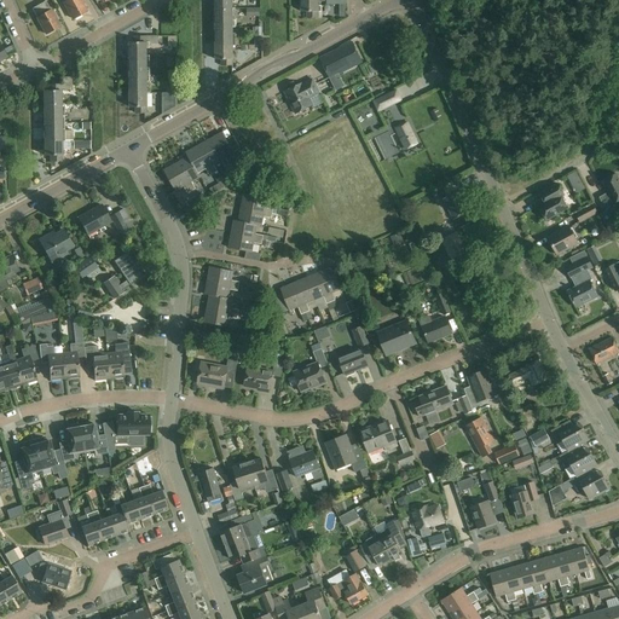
[(80,0),(67,0),(63,3),(73,19),(86,12),(82,5),(84,4),(80,0)]
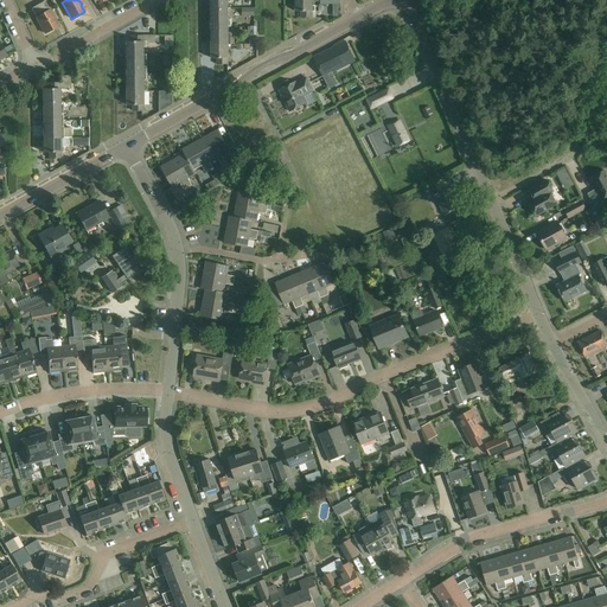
[(211,0),(211,10),(227,10),(227,2),(231,2),(230,0),(211,0)]
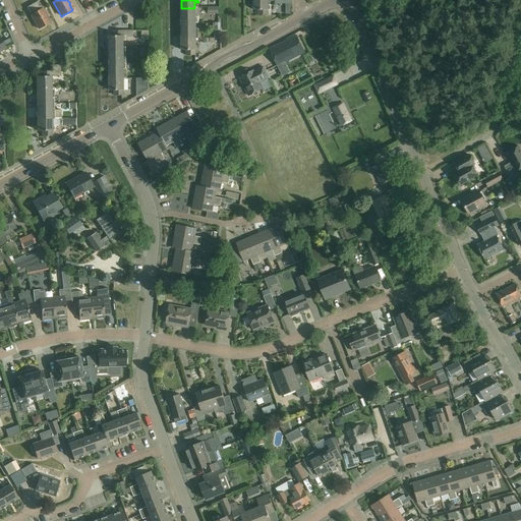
[(267,0),(253,0),(254,10),(258,10),(258,15),(268,15),(268,9),(271,9),(271,4),(268,5),(267,0)]
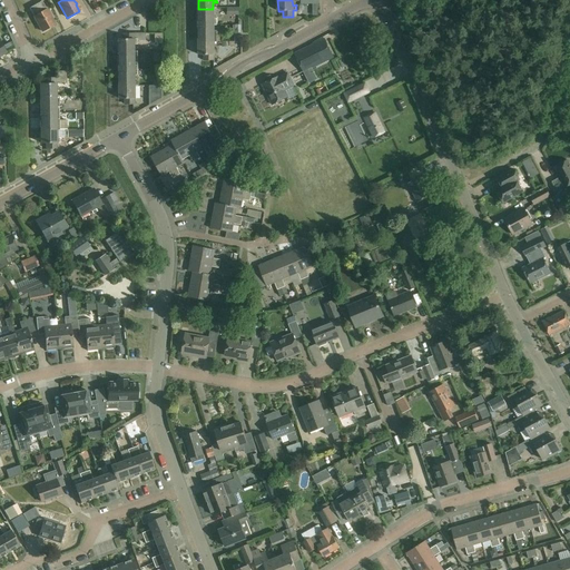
[(42,1),(30,8),(42,31),(55,25),(42,1)]
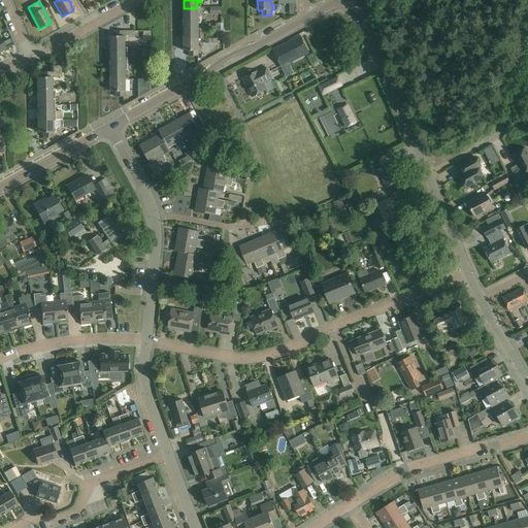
[(200,8),(197,8),(184,8),(184,24),(200,24),(200,8)]
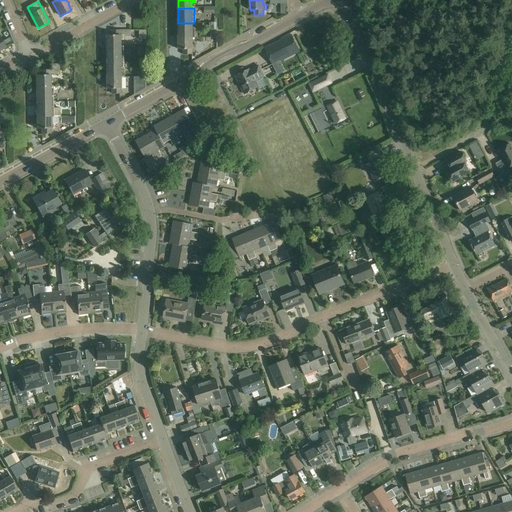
[(194,23),(178,23),(179,38),(192,38),(194,38),(194,29),(192,29),(192,24),(194,24),(194,23)]
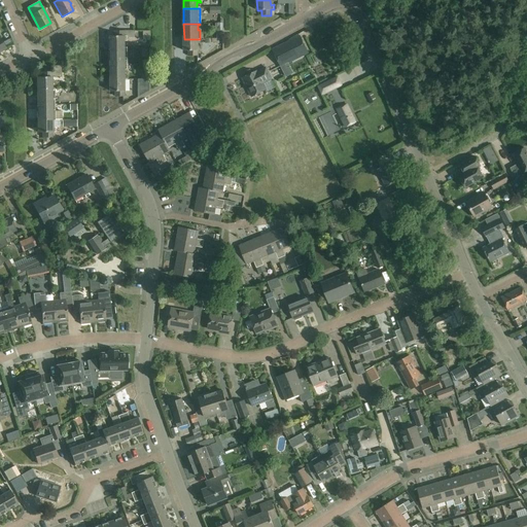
[(110,36),(110,48),(125,48),(125,41),(128,41),(128,38),(134,37),(134,31),(125,31),(114,31),(114,36),(110,36)]
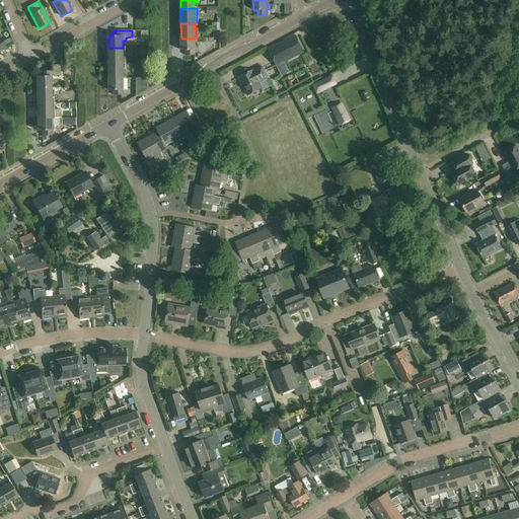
[(295,35),(269,49),(277,65),(303,53),(295,35)]
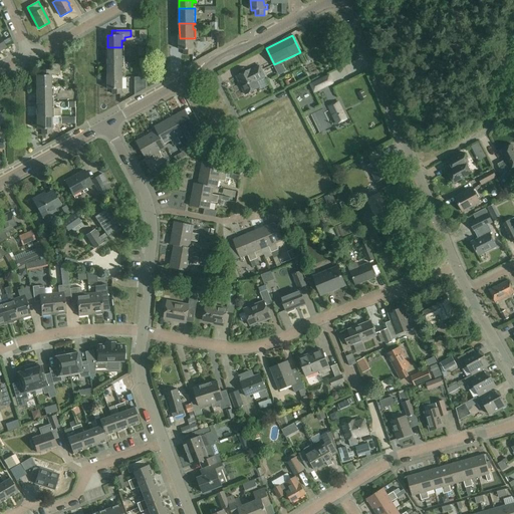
[(193,38),(180,38),(180,50),(184,50),(184,55),(193,55),(193,38)]
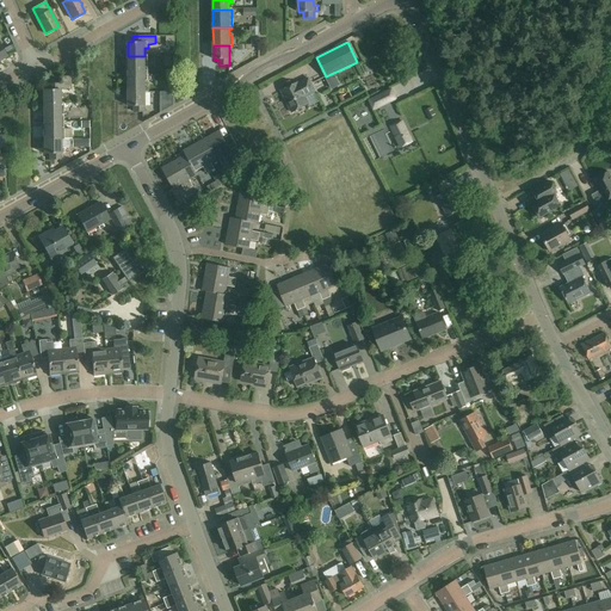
[(147,56),(144,56),(128,56),(128,74),(147,74),(147,56)]
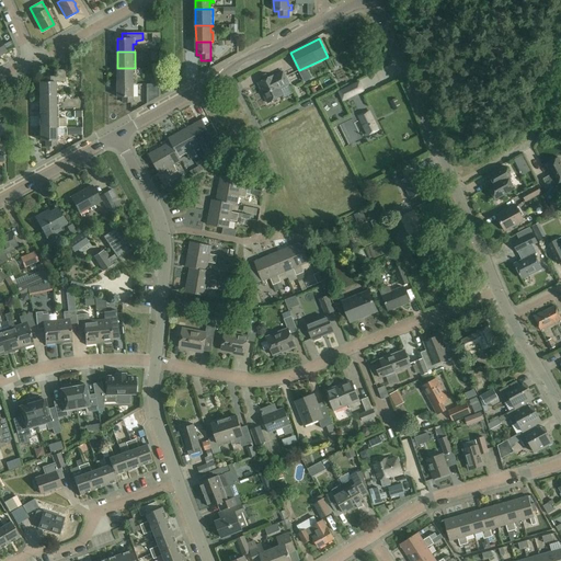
[(135,68),(117,68),(117,84),(133,84),(135,84),(135,75),(135,68)]
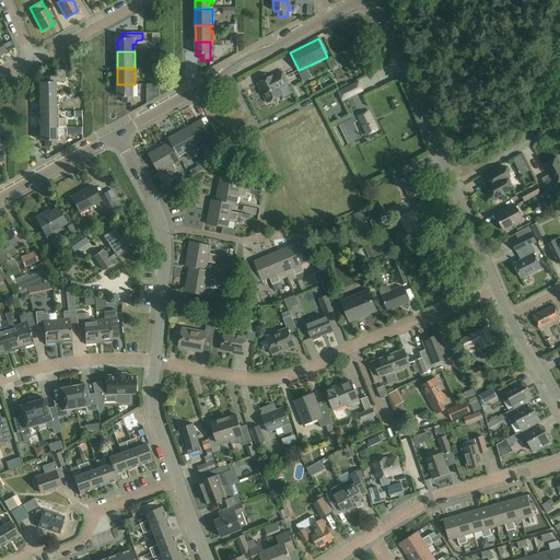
[(272,77),(272,76),(267,79),(265,74),(260,77),(263,81),(257,83),(267,103),(282,95),(279,89),(289,84),(282,72),(272,77)]
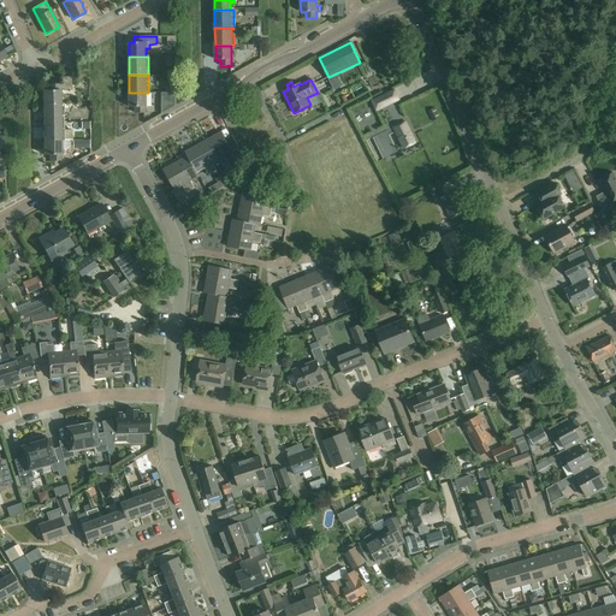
[(71,84),(63,84),(48,84),(48,90),(43,90),(43,105),(59,105),(59,92),(71,90),(71,84)]
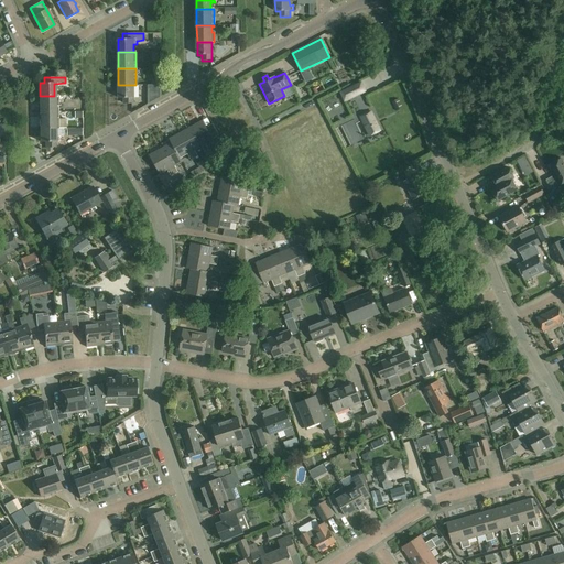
[(360,83),(340,91),(345,101),(365,93),(360,83)]
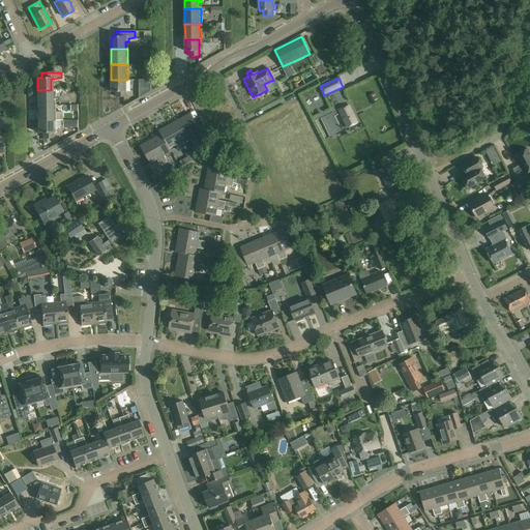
[(116,97),(125,97),(125,80),(111,80),(111,92),(116,92),(116,97)]
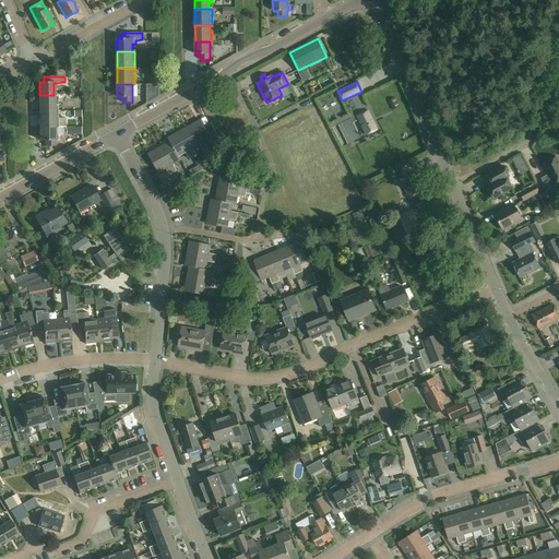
[(57,95),(54,95),(39,95),(40,111),(57,111),(57,105),(57,95)]
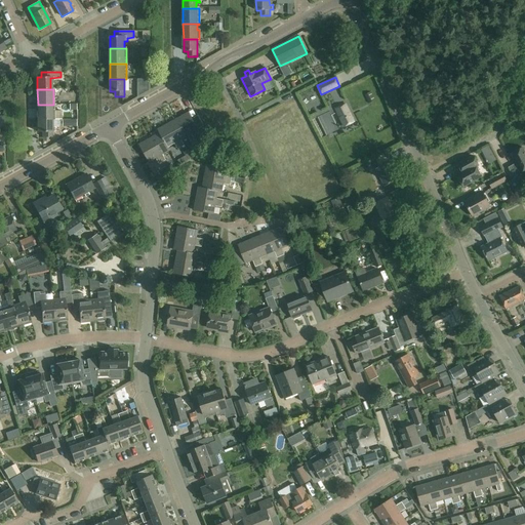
[(284,106),(291,103),(293,106),(298,103),(293,92),(281,98),(284,106)]
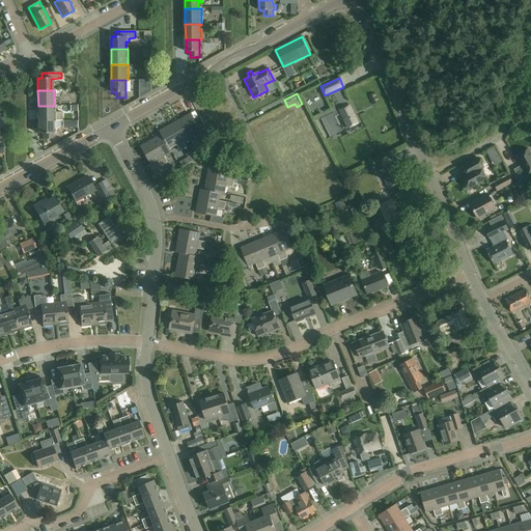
[(368,100),(374,108),(381,105),(374,95),(368,100)]
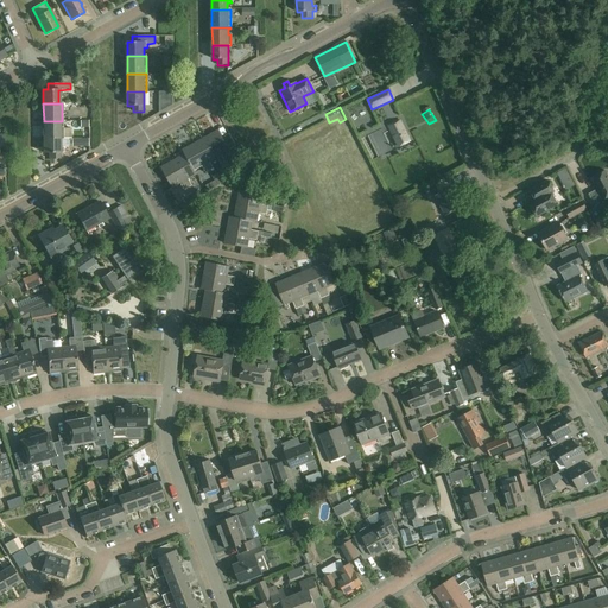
[(388,126),(368,135),(378,157),(393,150),(385,133),(391,131),(399,146),(410,140),(399,120),(388,126)]
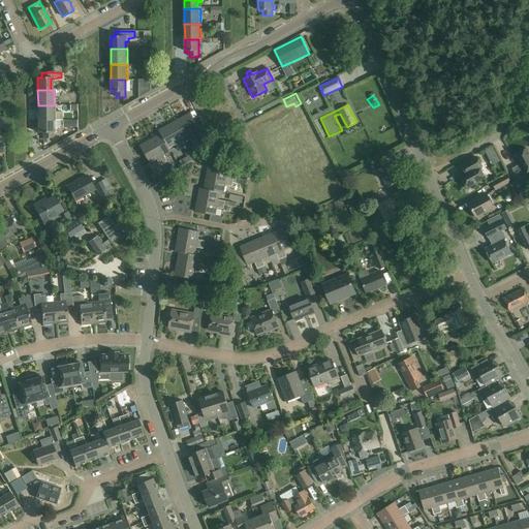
[(54,105),(38,105),(38,121),(52,121),(54,121),(54,112),(54,105)]
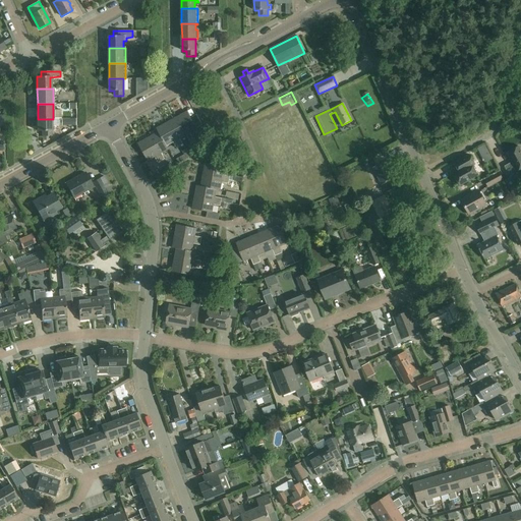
[(187,112),(176,117),(186,134),(189,140),(190,140),(193,146),(195,145),(189,132),(196,129),(196,128),(203,125),(196,115),(190,118),(187,112)]
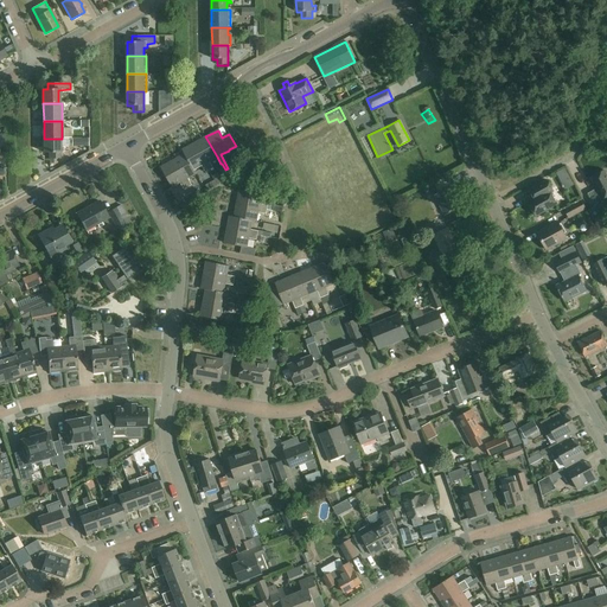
[(205,136),(195,144),(209,171),(213,168),(209,161),(217,157),(205,136)]
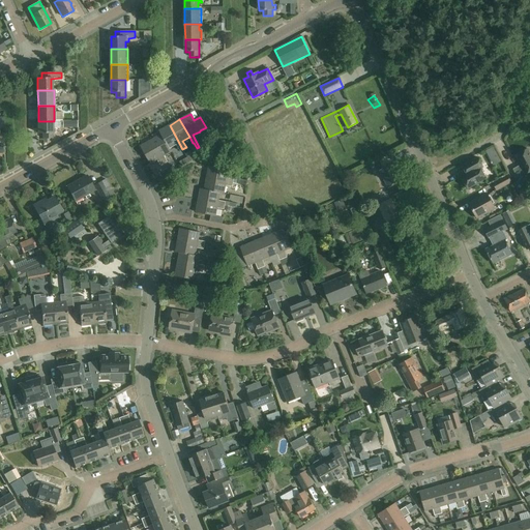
[(52,121),(38,121),(38,134),(42,134),(42,139),(52,139),(52,133),(56,133),(56,127),(52,128),(52,121)]
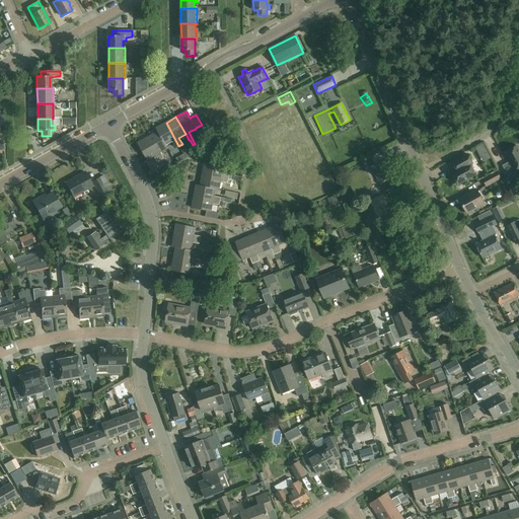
[(166,123),(155,129),(157,132),(165,145),(172,142),(175,148),(178,146),(166,123)]
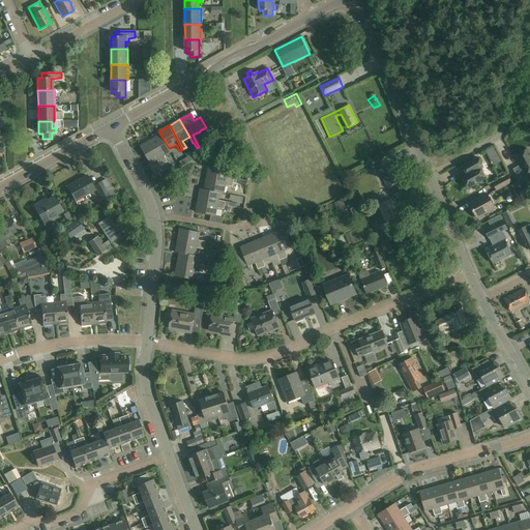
[(160,135),(151,141),(164,164),(168,163),(164,156),(171,152),(169,148),(160,135)]
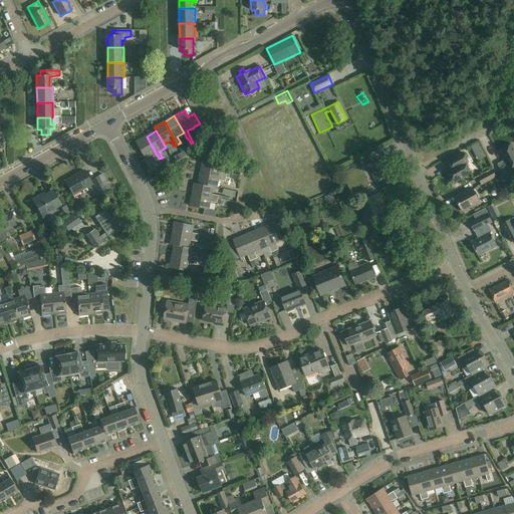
[(326,143),(322,136),(318,138),(326,155),(335,150),(330,141),(326,143)]
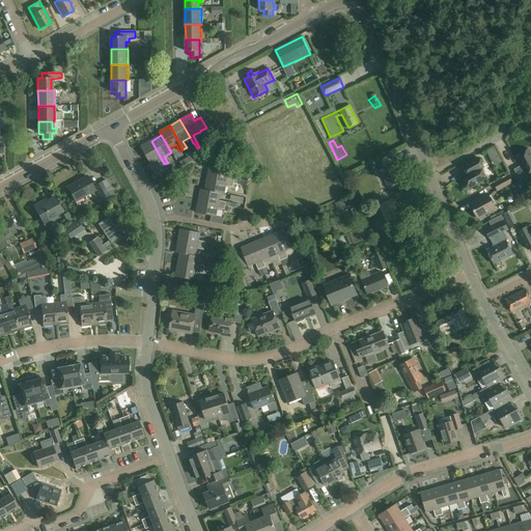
[(164,164),(151,141),(140,146),(150,164),(158,160),(161,166),(164,164)]
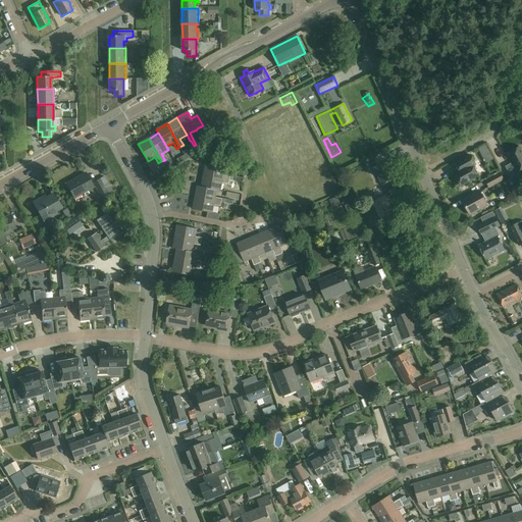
[(192,155),(196,152),(192,145),(188,147),(192,155)]
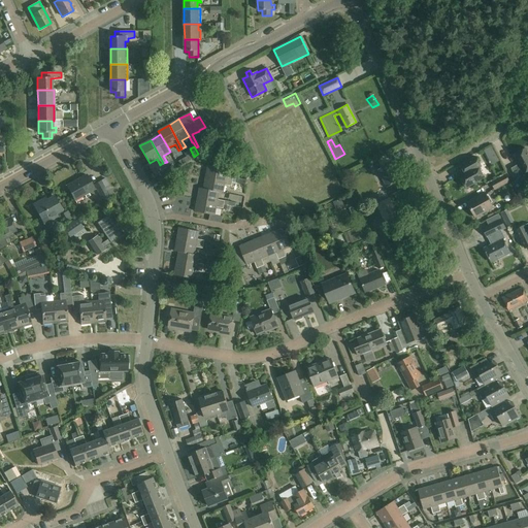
[(488,156),(494,153),(491,147),(485,151),(488,156)]
